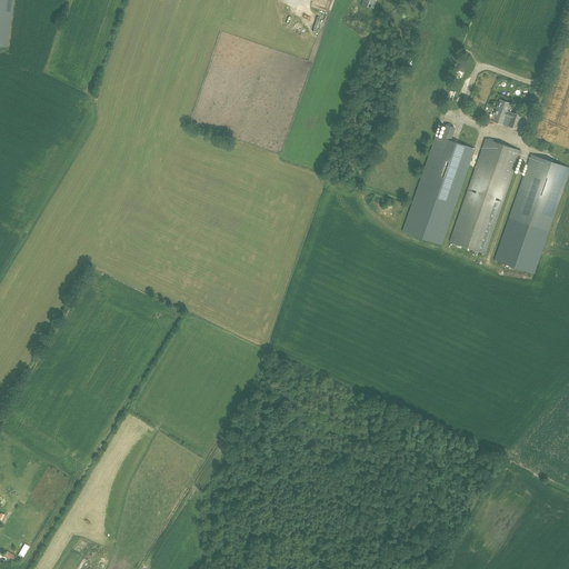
[(0,0),(0,46),(7,47),(13,0),(0,0)]
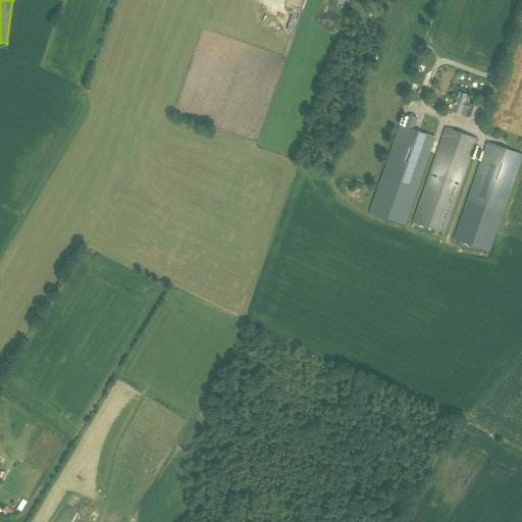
[(474,118),(478,106),(465,101),(467,95),(459,92),(456,99),(455,98),(451,110),(474,118)]
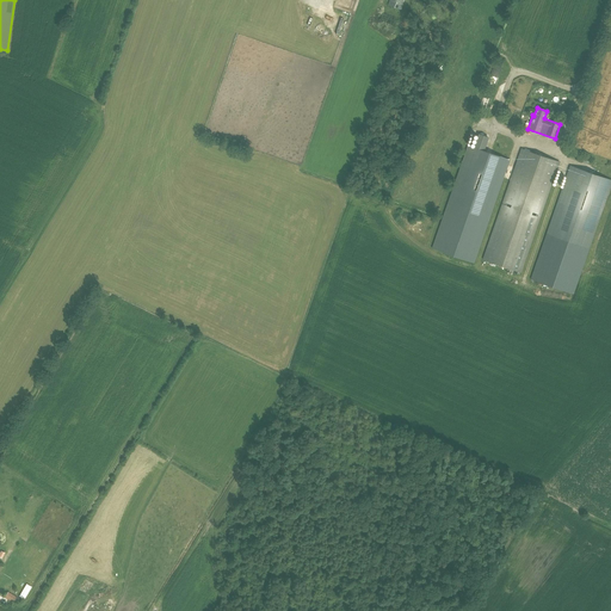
[(479,134),(473,148),(467,146),(432,248),(474,263),(510,160),(485,150),(489,137),(479,134)]
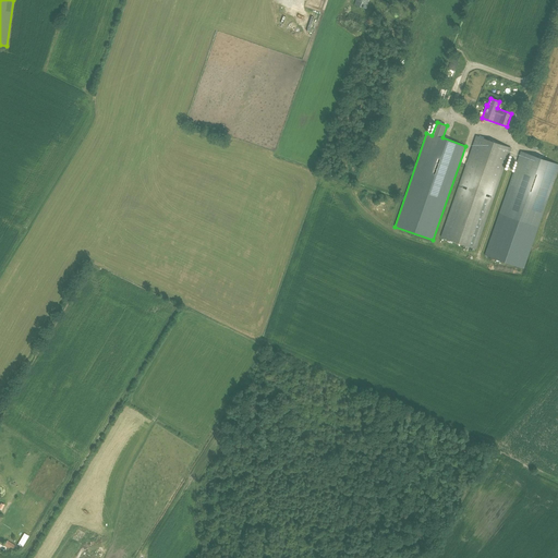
[(510,148),(476,136),(441,237),(475,249),(510,148)]
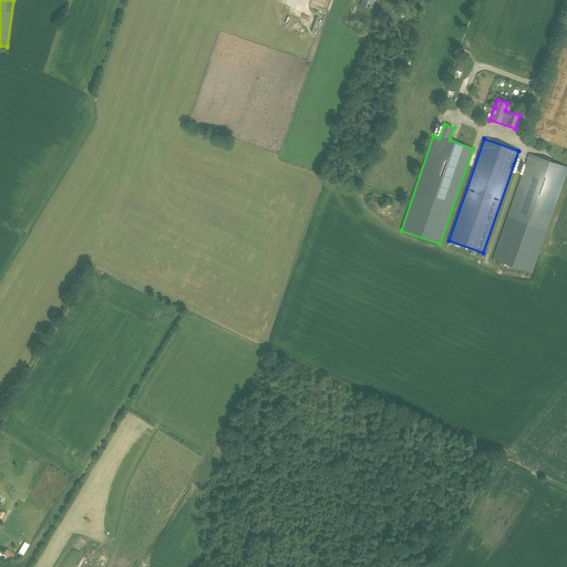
[(566,172),(566,166),(528,154),(507,216),(547,230),(566,172)]
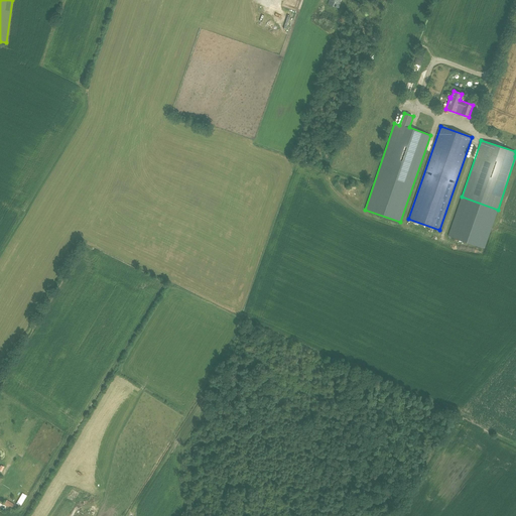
[(484,248),(498,210),(462,197),(447,236),(484,248)]
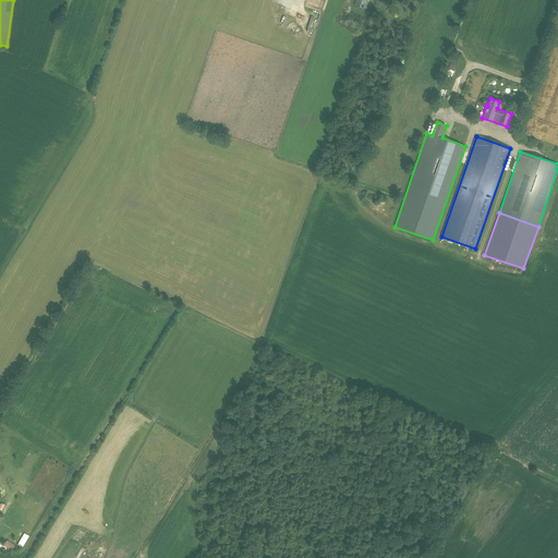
[(17,546),(8,541),(4,546),(14,552),(17,546)]
